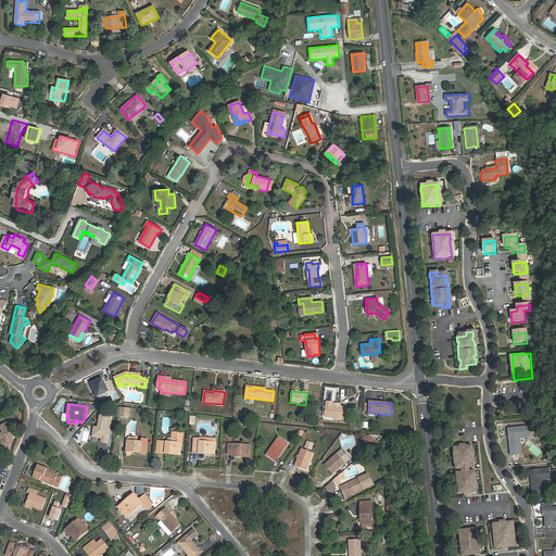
[(332,407),(326,406),(325,417),(338,418),(339,407),(332,407)]
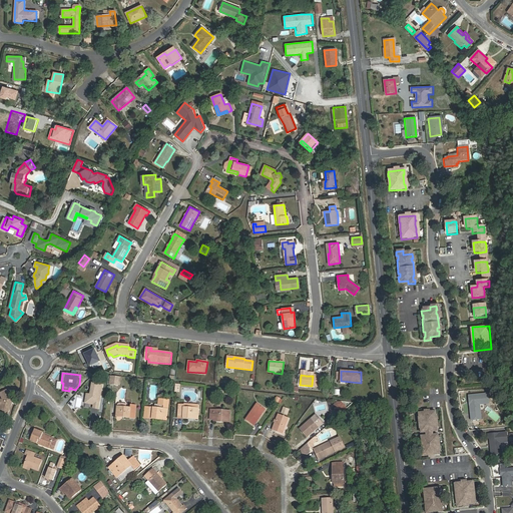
[(110,385),(119,385),(120,376),(111,376),(110,385)]
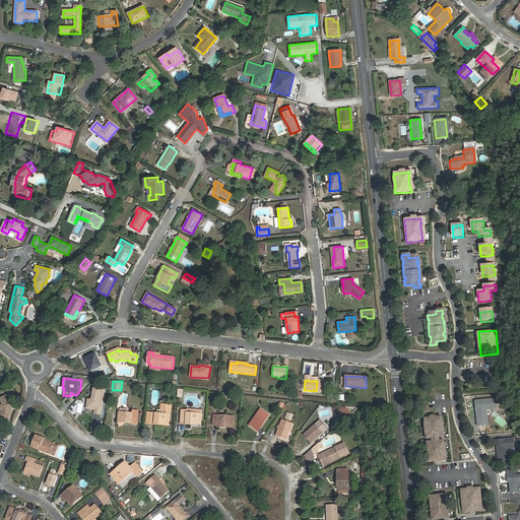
[(9,394),(0,398),(3,404),(3,407),(1,412),(0,413),(0,417),(8,420),(14,404),(9,394)]
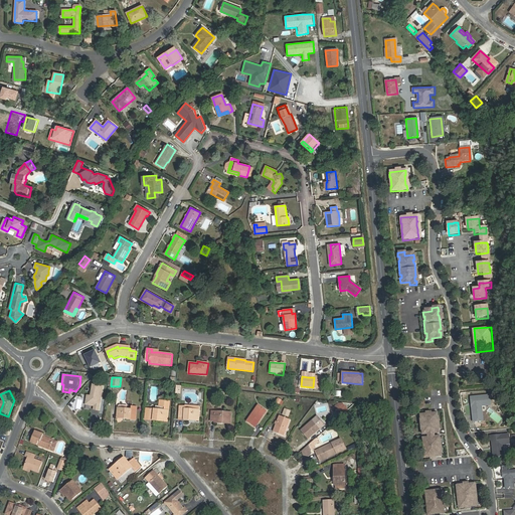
[(488,397),(468,399),(469,402),(470,402),(470,405),(469,406),(470,420),(480,419),(479,408),(489,407),(488,397)]
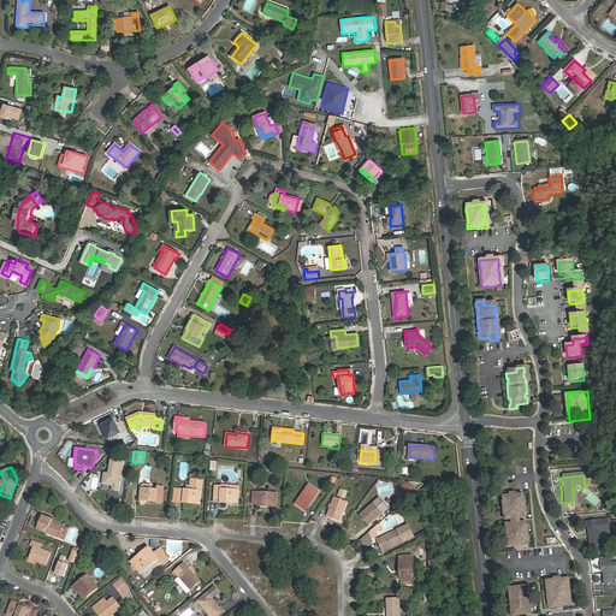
[(184,490),(183,503),(200,504),(202,481),(190,480),(189,491),(184,490)]
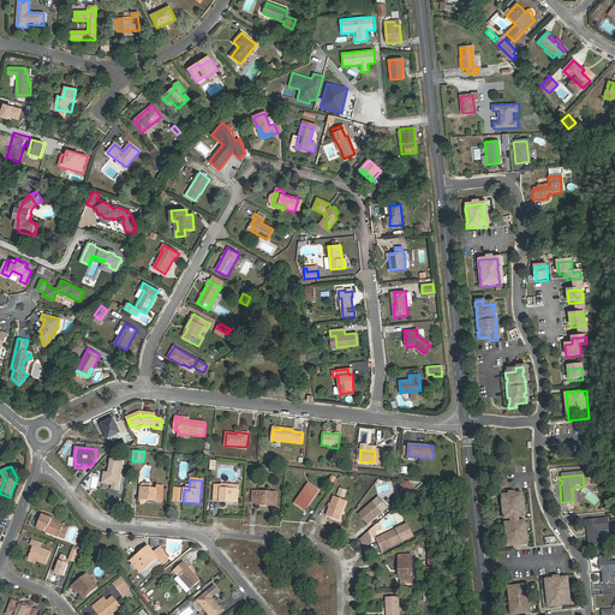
[(407,479),(400,485),(408,495),(416,488),(407,479)]
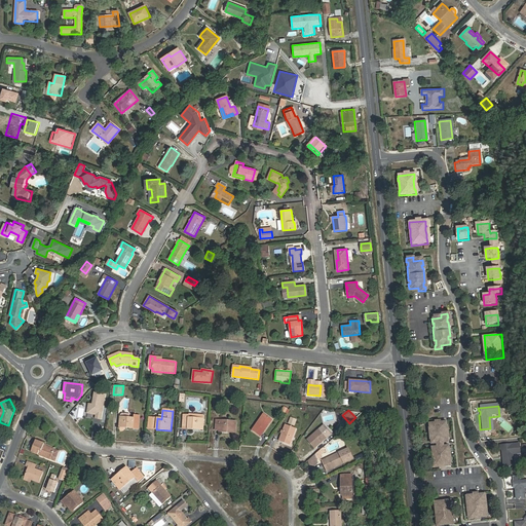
[(264,414),(252,430),(260,437),(272,420),(264,414)]
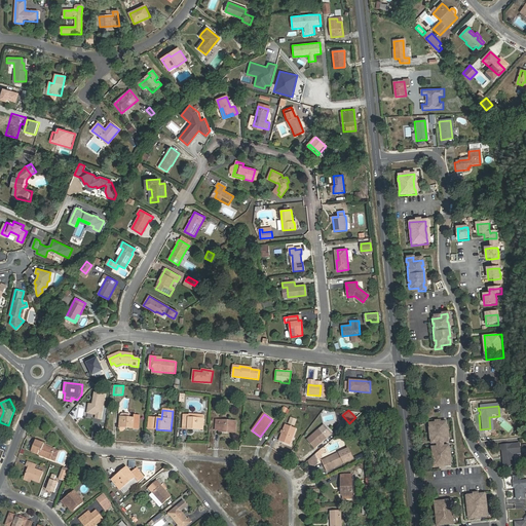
[(192,427),(203,428),(204,419),(189,418),(189,415),(184,415),(183,428),(192,429),(192,427)]
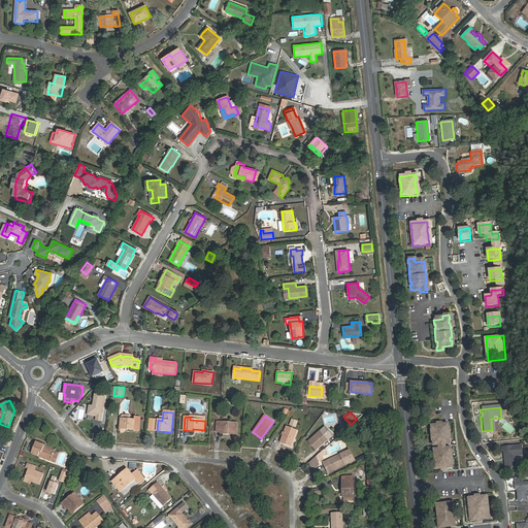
[(135,420),(121,419),(120,429),(139,431),(140,418),(135,418),(135,420)]
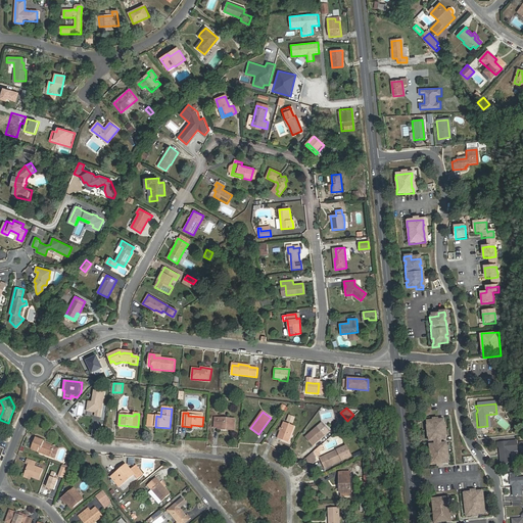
[(145,426),(155,427),(156,416),(146,415),(145,426)]
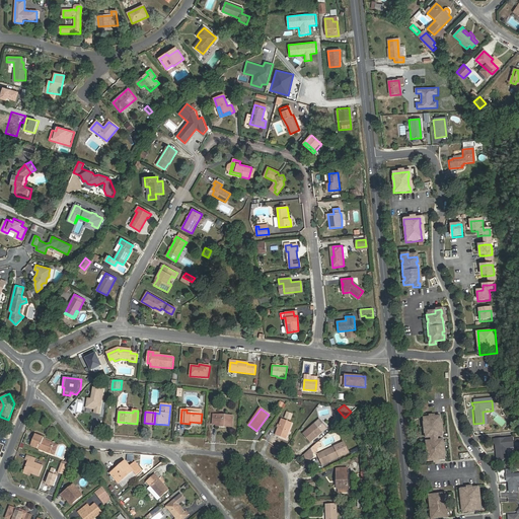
[(225,425),(225,427),(232,428),(232,417),(213,415),(213,424),(216,424),(225,425)]
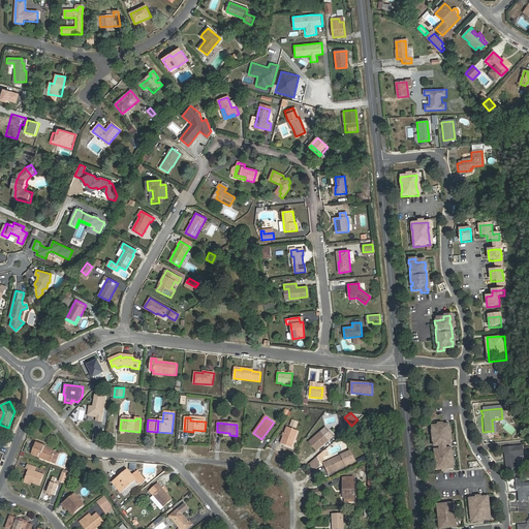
[(432,443),(432,448),(437,447),(443,446),(448,446),(448,442),(448,441),(447,441),(446,432),(447,431),(447,430),(446,426),(441,427),(435,428),(430,428),(430,432),(431,433),(432,433),(433,442),(431,442),(432,443)]
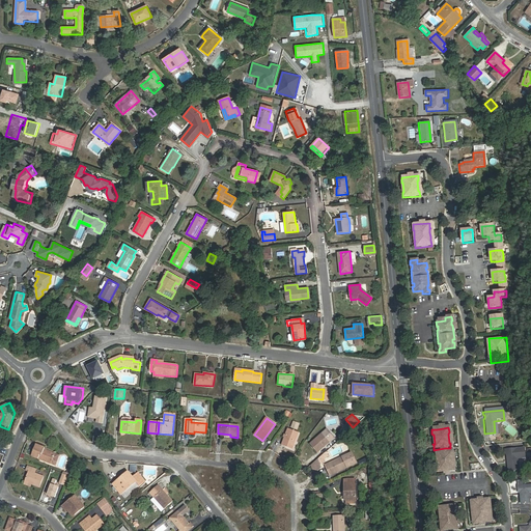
[(288,429),(282,445),(294,449),(299,434),(288,429)]
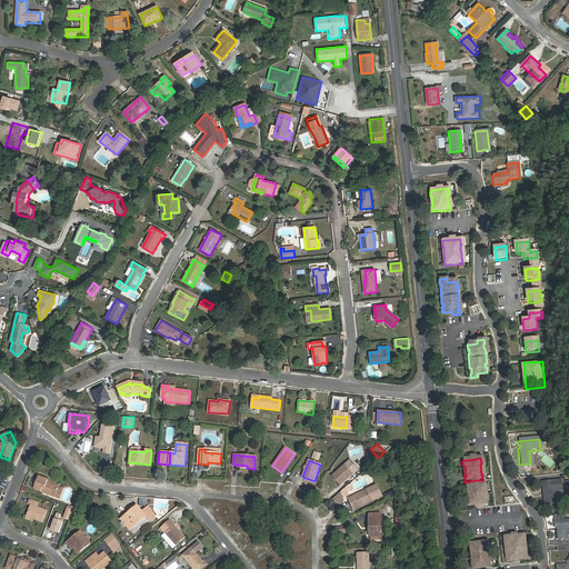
[(345,465),(332,476),(340,485),(352,475),(345,465)]
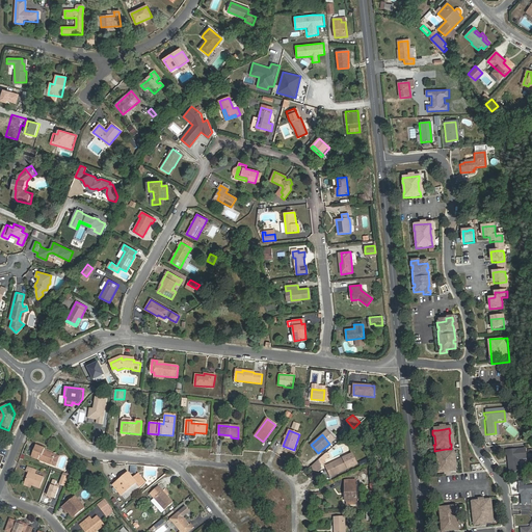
[(44,450),(44,449),(45,448),(35,445),(31,456),(51,464),(54,454),(47,451),(44,450)]
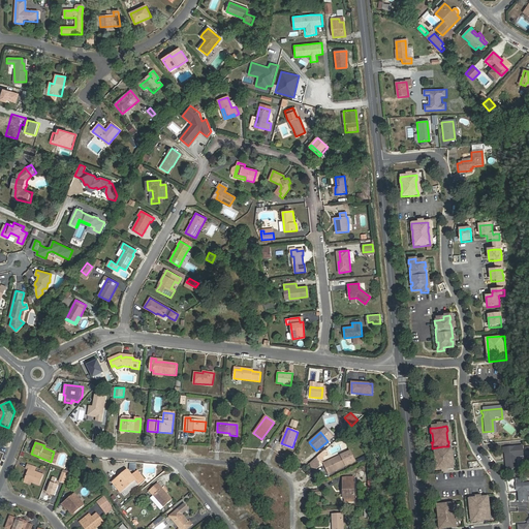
[(520,447),(501,449),(501,455),(502,454),(503,462),(504,462),(504,463),(503,465),(504,471),(515,470),(512,459),(521,458),(520,447)]
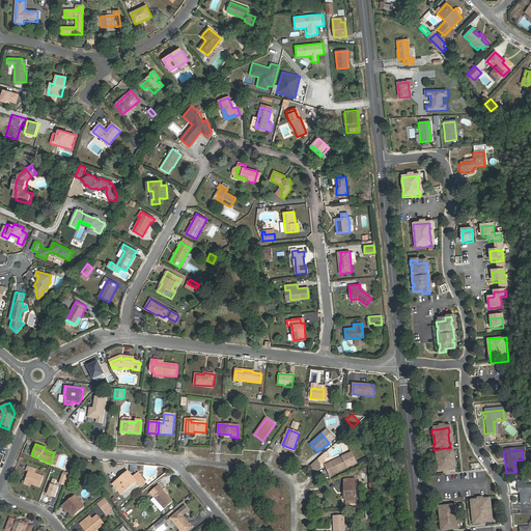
[(327,452),(317,458),(320,463),(330,456),(327,452)]
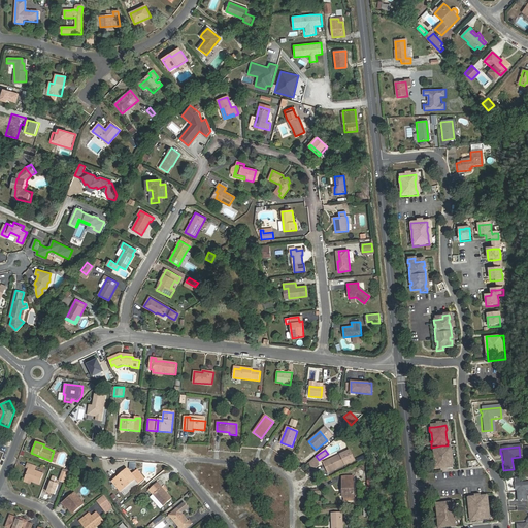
[(437,451),(431,451),(432,455),(432,456),(433,456),(434,465),(433,466),(433,467),(433,471),(439,470),(444,470),(451,469),(450,465),(450,464),(449,464),(448,455),(449,455),(449,454),(449,450),(442,450),(437,451)]
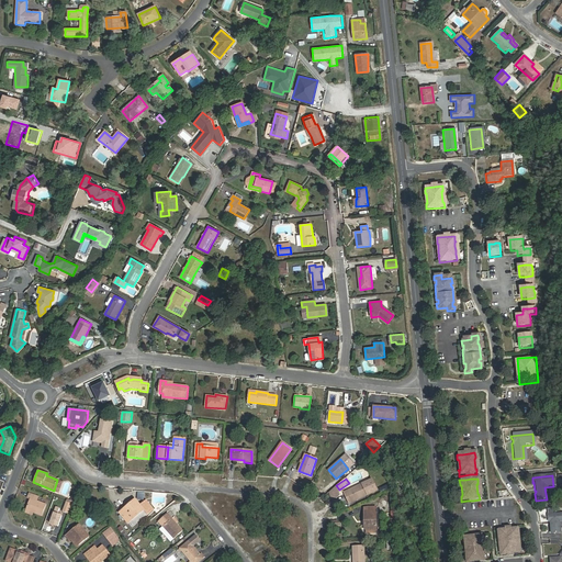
[(349,504),(368,495),(362,484),(344,493),(349,504)]
